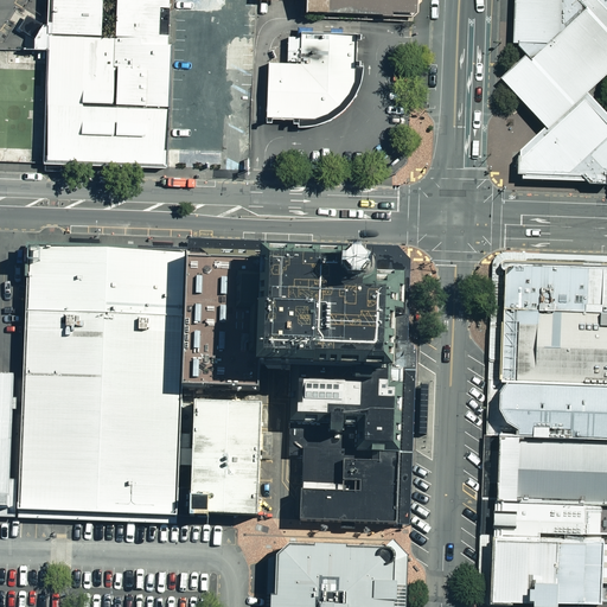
[(166,158),(168,106),(171,42),(168,42),(170,0),(48,0),(48,23),(43,21),(38,30),(34,36),(33,46),(49,48),(44,160),(53,161),(160,166),(166,166),(166,158)]
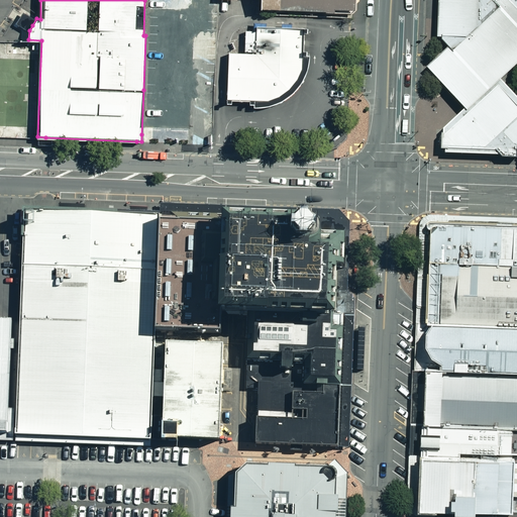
[(261,0),(261,6),(334,9),(334,6),(355,7),(354,0),(261,0)]
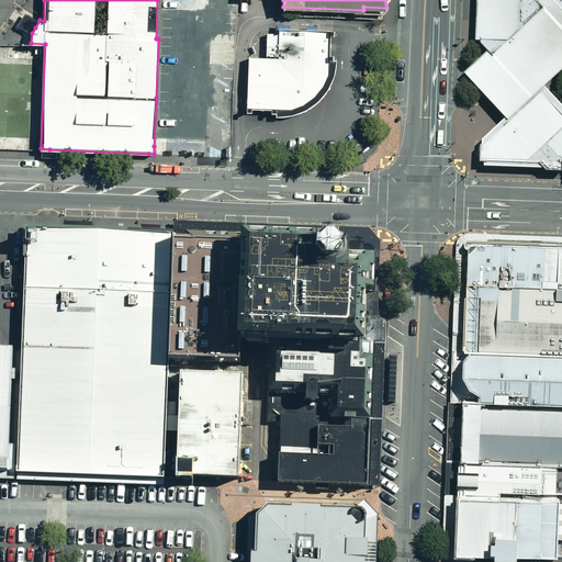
[(486,33),(481,38),(481,43),(493,57),(481,68),(503,91),(540,57),(546,63),(561,47),(561,0),(478,0),(478,24),(486,33)]
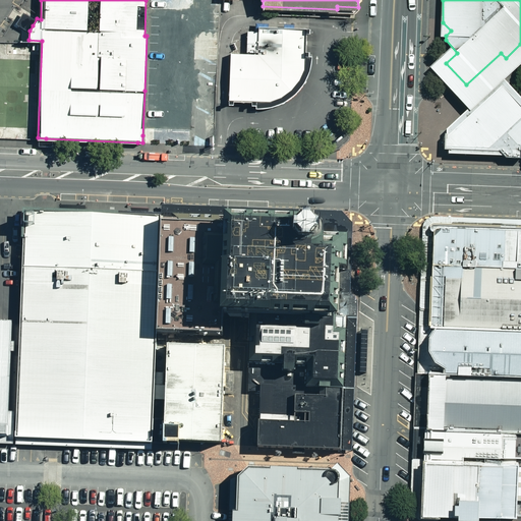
[(228,53),(226,105),(267,105),(281,100),(290,94),(295,90),(299,84),(306,70),(307,30),(244,30),(244,53),(228,53)]
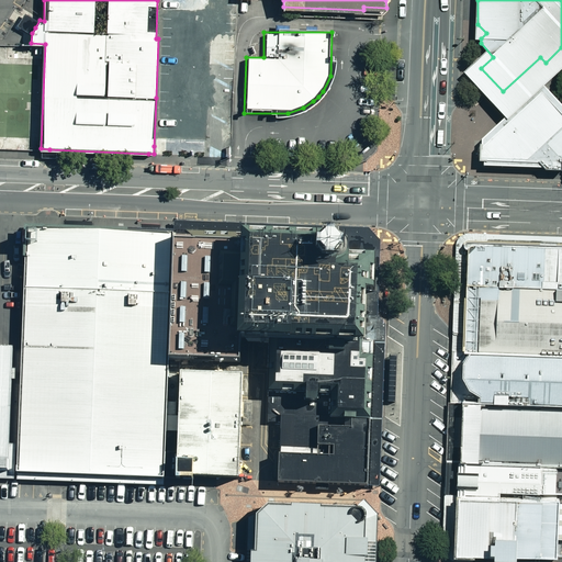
[(561,47),(546,63),(540,57),(503,91),(481,68),(470,78),(501,112),(505,117),(499,123),(505,124),(514,116),(510,113),(526,100),(529,102),(541,91),(554,107),(558,103),(542,87),(546,86),(561,69),(561,47)]
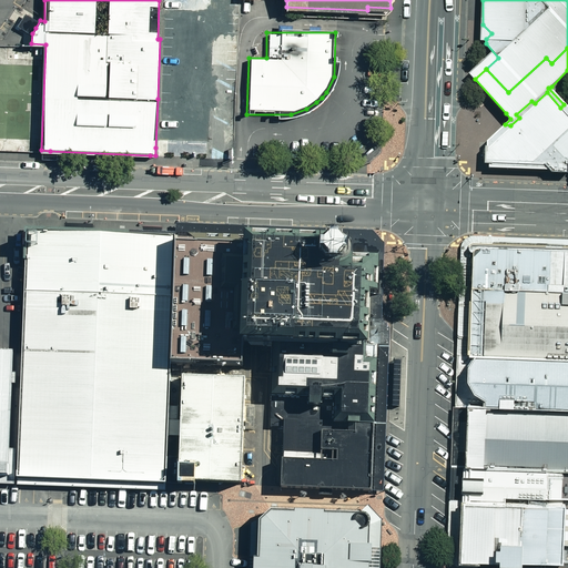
[(567,108),(564,104),(560,108),(547,92),(535,103),(531,101),(516,114),(519,118),(510,125),(505,124),(488,140),(488,146),(485,146),(485,163),(489,163),(489,166),(525,168),(528,165),(545,165),(550,172),(567,173),(567,162),(567,161),(567,108)]
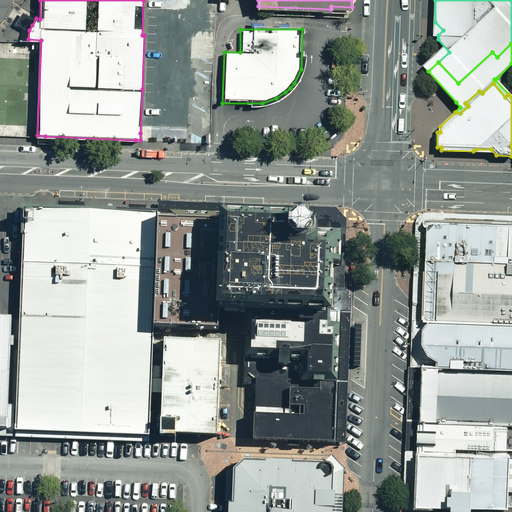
[(153,327),(157,210),(22,205),(14,429),(149,434),(153,327)]
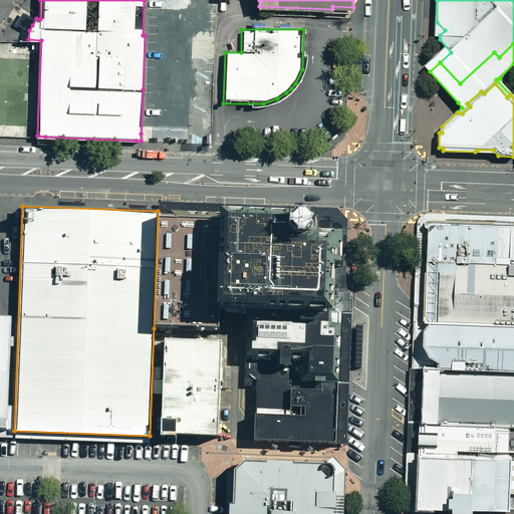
[(268,214),(158,211),(154,328),(219,330),(220,308),(246,309),(244,387),(256,387),(254,442),(335,445),(342,216),(268,214)]
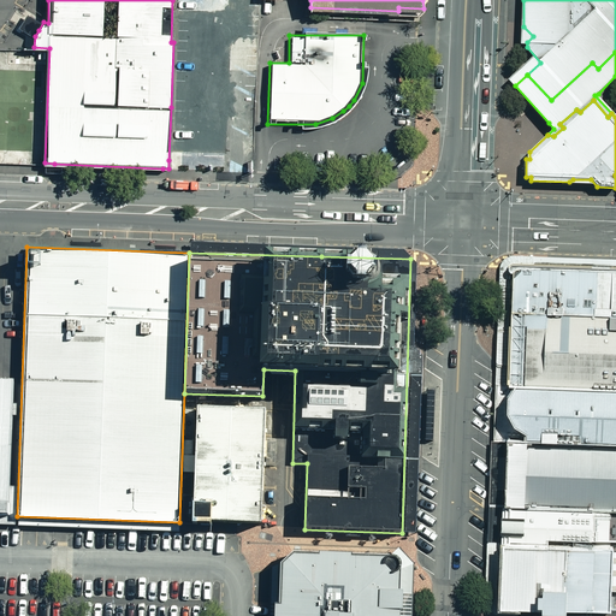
[(496,383),(505,384),(509,262),(615,265),(615,256),(510,254),(507,256),(503,260),(501,262),(501,266),(496,383)]
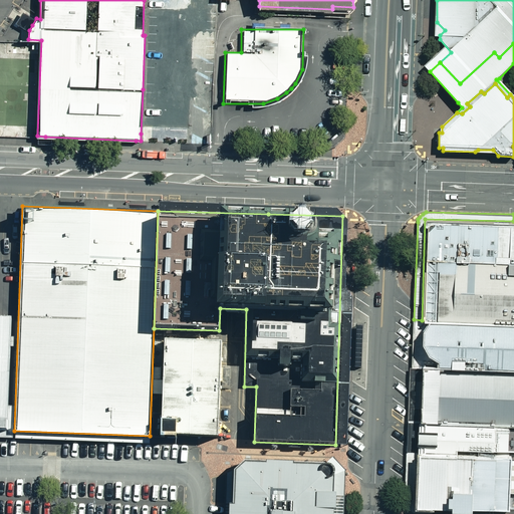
[(513,221),(425,219),(422,320),(513,321),(513,221)]
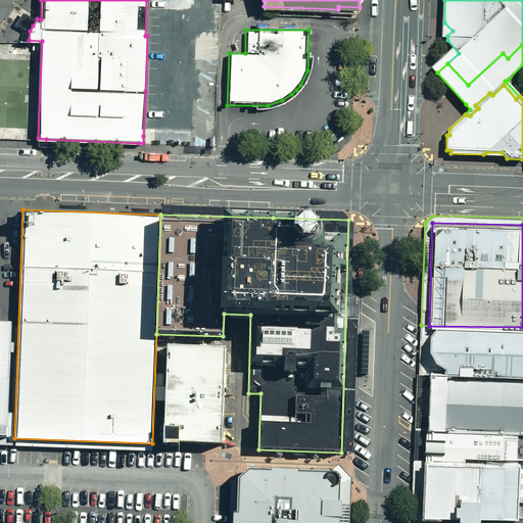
[(0,437),(7,438),(8,413),(12,321),(0,320),(0,437)]
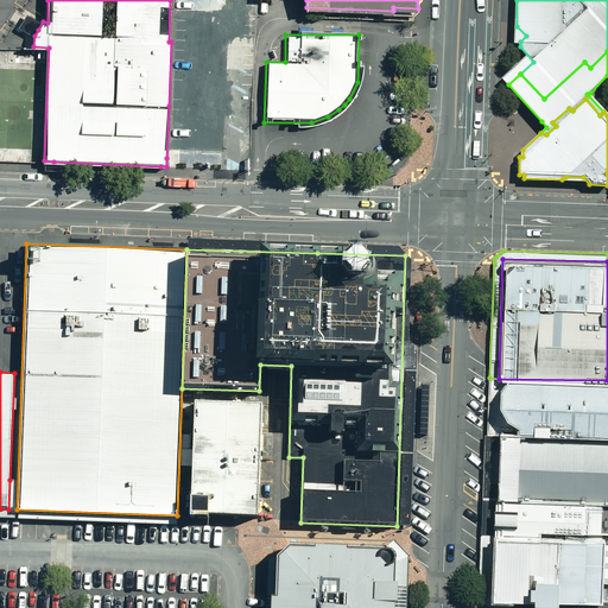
[(488,430),(498,429),(499,379),(489,378),(488,430)]
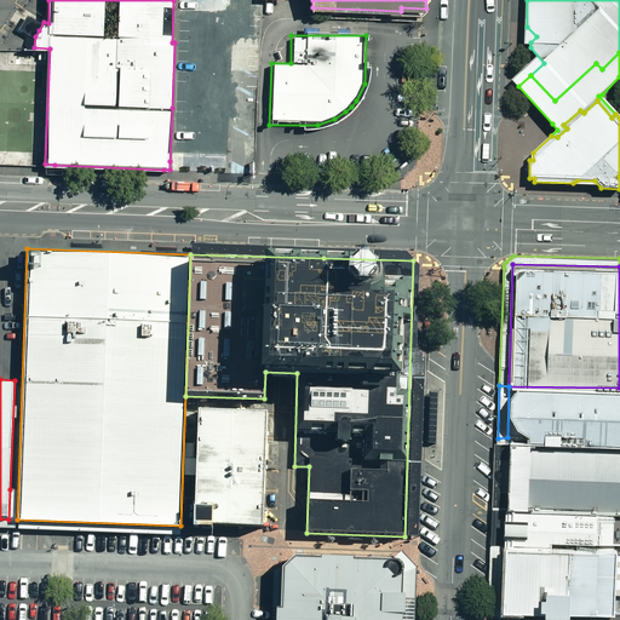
[(619,388),(509,386),(507,437),(619,438),(619,388)]
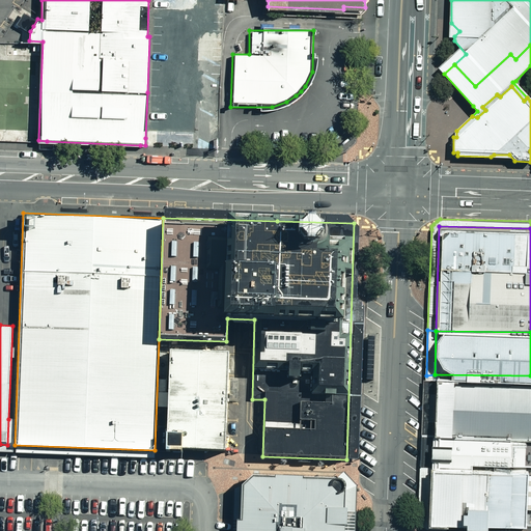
[(229,353),(169,350),(165,449),(225,451),(229,353)]
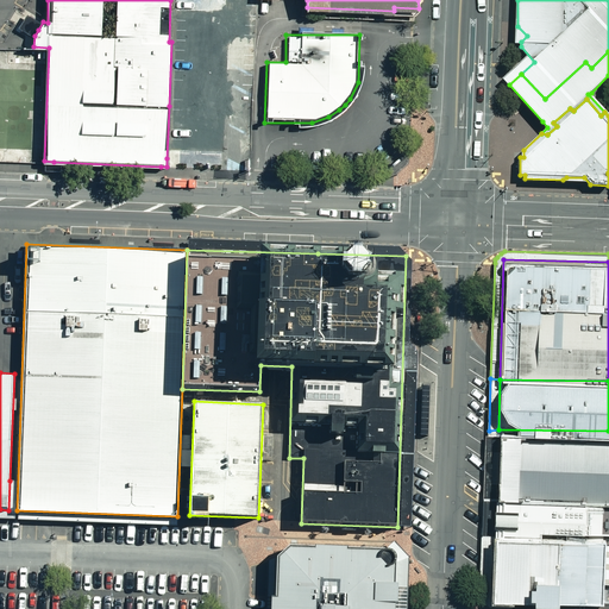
[(483,498),(497,498),(498,429),(489,431),(485,431),(483,498)]
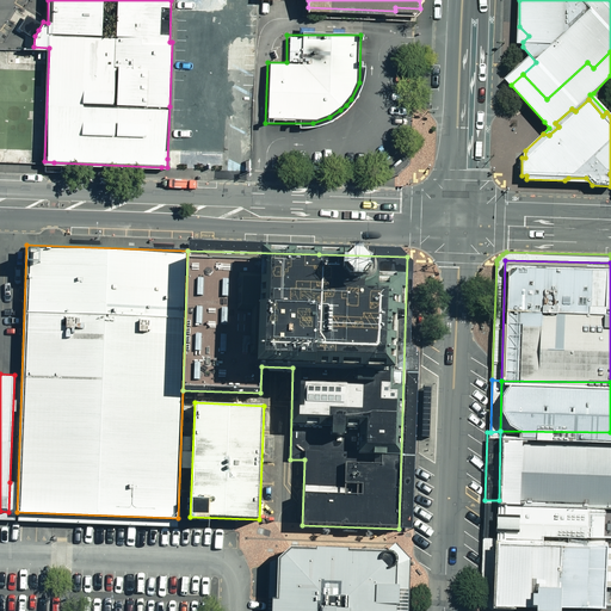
[(610,432),(500,431),(499,500),(610,503),(610,432)]
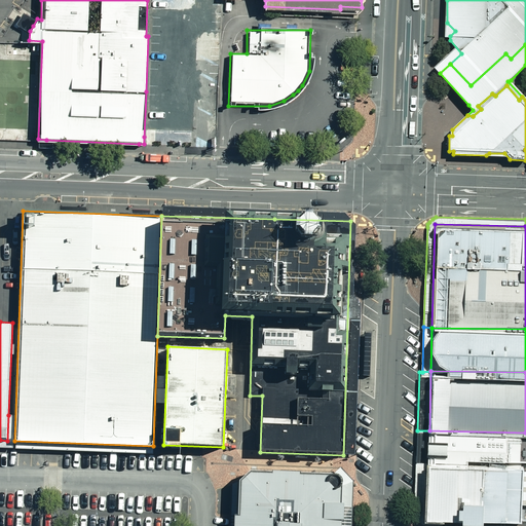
[(12,415),(8,415),(7,441),(0,440),(0,447),(13,448),(13,446),(14,415),(12,415)]
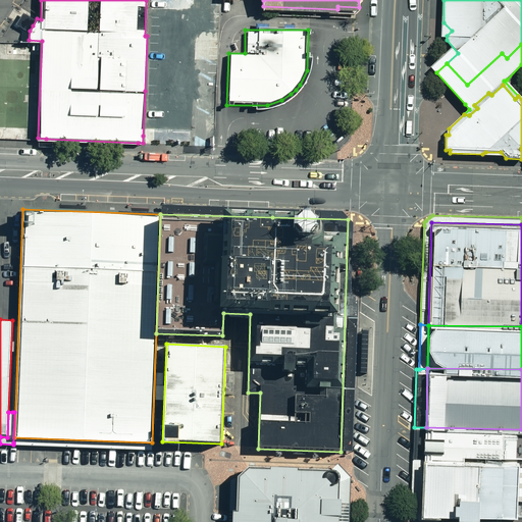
[(425,459),(426,456),(426,427),(414,427),(414,433),(414,444),(413,458),(425,459)]
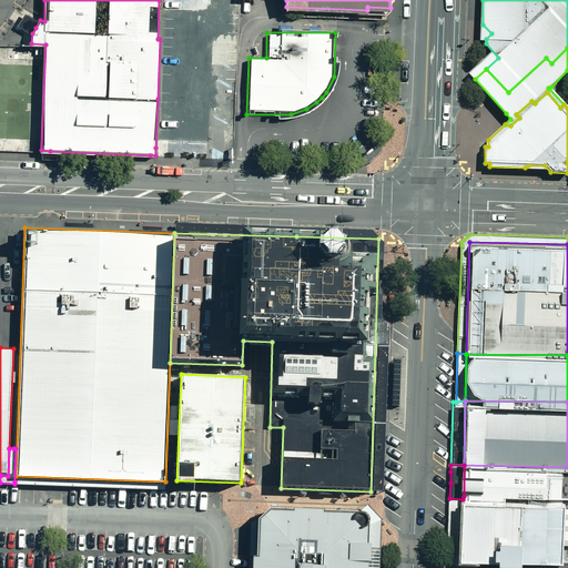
[(567,467),(464,465),(464,496),(567,498),(567,467)]
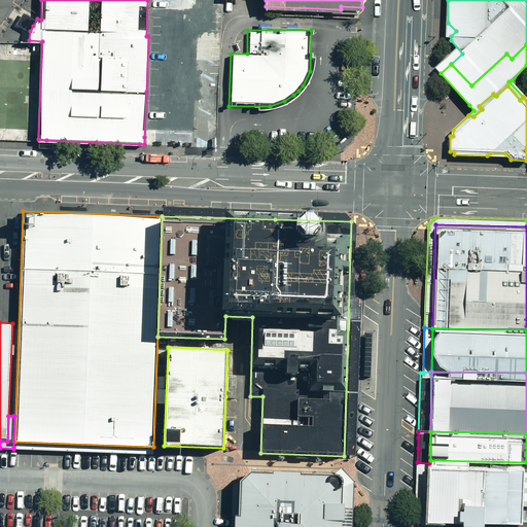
[(153,451),(153,447),(14,442),(14,447),(14,449),(55,451),(153,454),(153,451)]
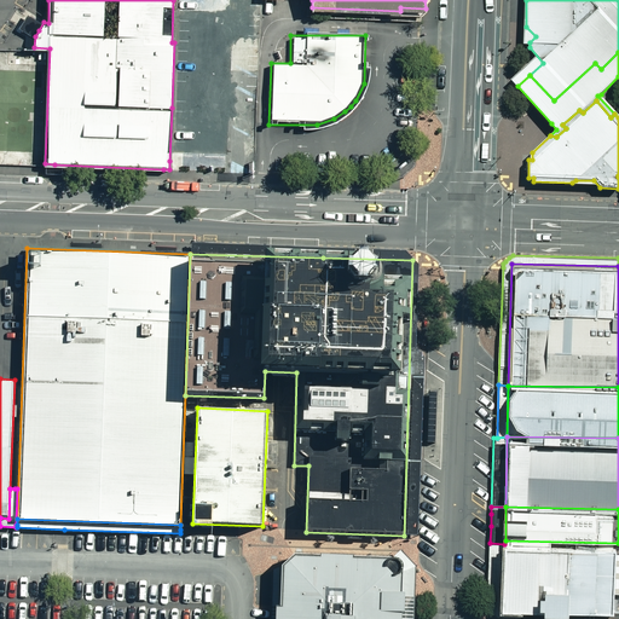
[(618,543),(505,541),(504,544),(503,609),(521,611),(597,612),(615,613),(615,591),(618,591),(618,543)]
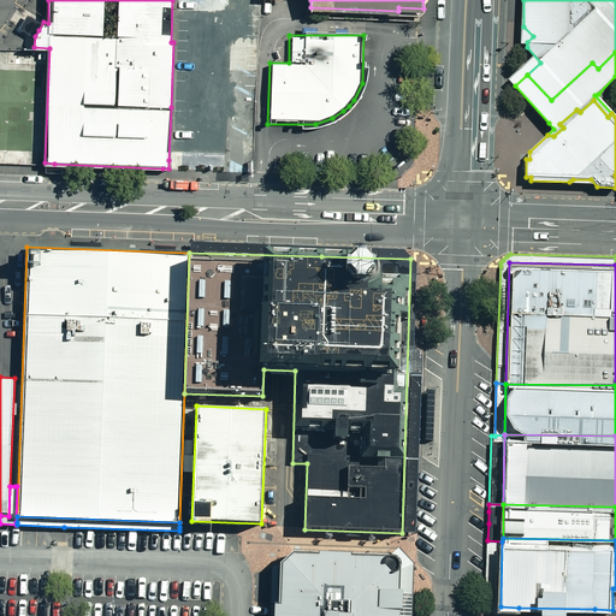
[(519,608),(501,606),(502,542),(487,540),(486,586),(486,605),(496,612),(517,614),(519,608)]
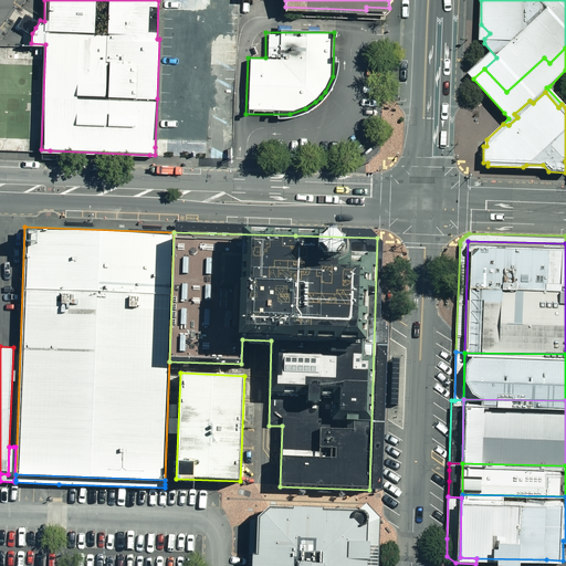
[(367,504),(360,510),(368,522),(365,565),(377,565),(379,517),(367,504)]
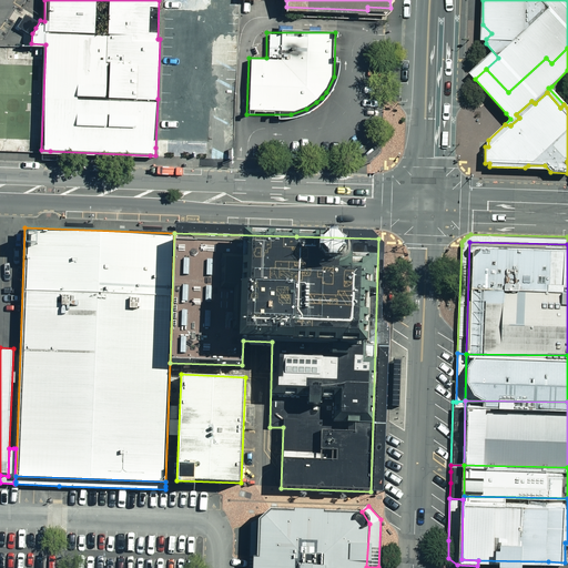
[(271,508),(259,518),(255,567),(366,567),(369,524),(362,511),(271,508)]
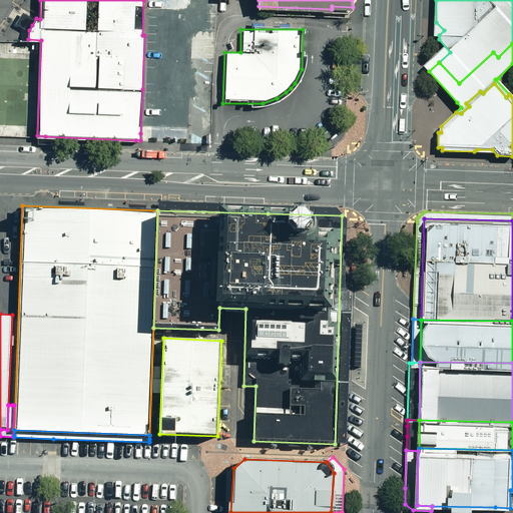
All buildings are outlined.
